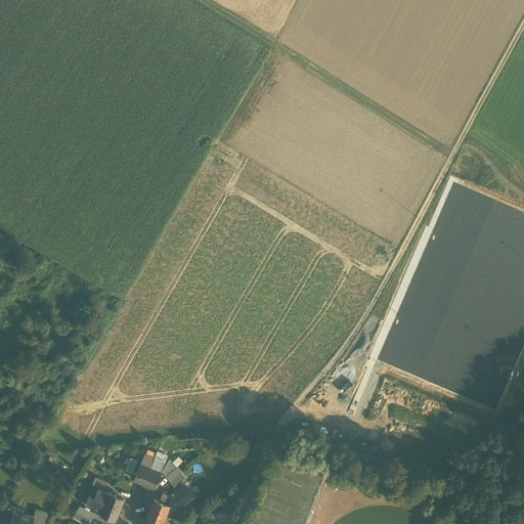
[(116,446),(107,447),(107,455),(117,454),(116,446)]
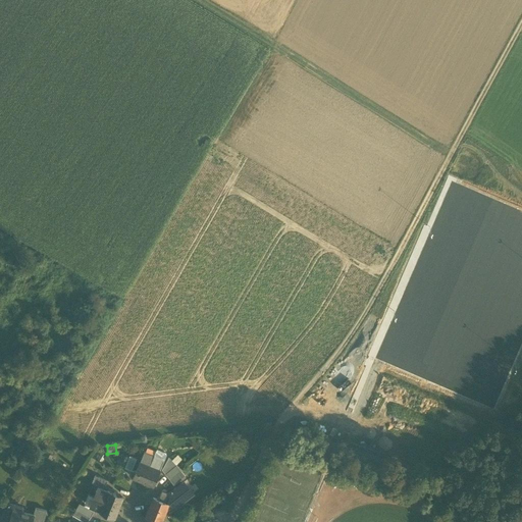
[(154,456),(164,460),(166,454),(157,450),(154,456)]
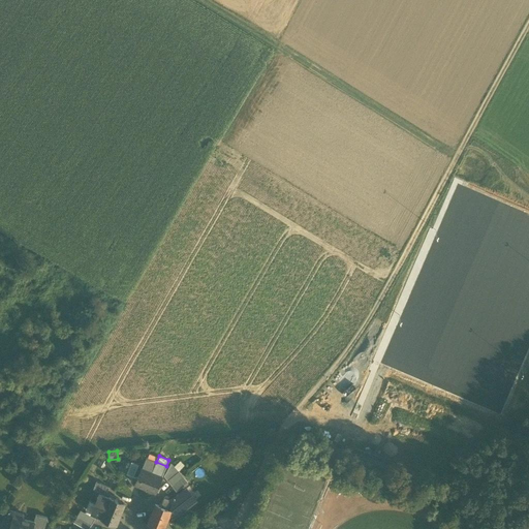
[(147,458),(142,469),(152,473),(156,462),(147,458)]
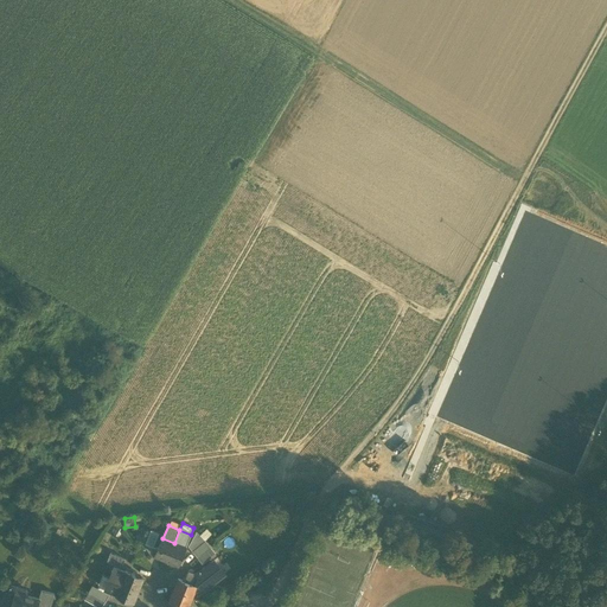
[(199,536),(204,541),(211,534),(206,529),(199,536)]
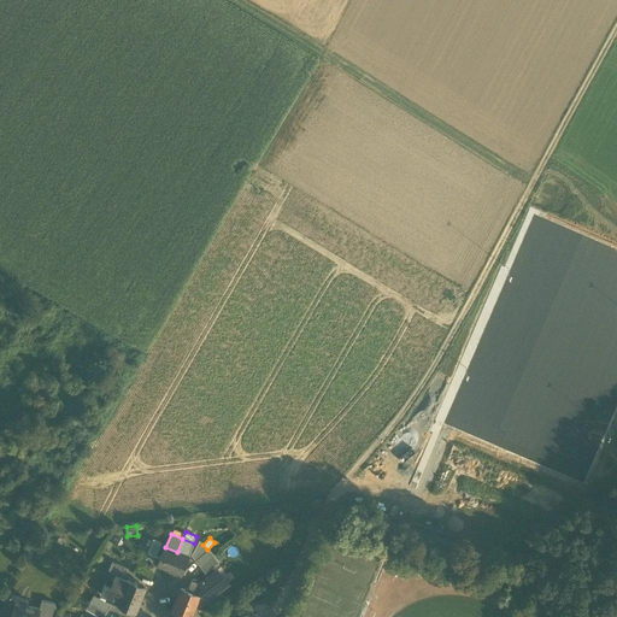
[(147,553),(156,556),(162,542),(153,540),(147,553)]
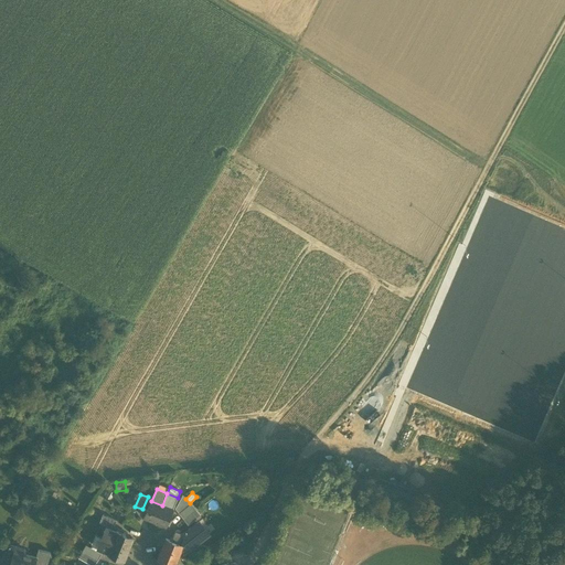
[(176,508),(179,513),(191,504),(190,503),(185,499),(182,497),(176,508)]
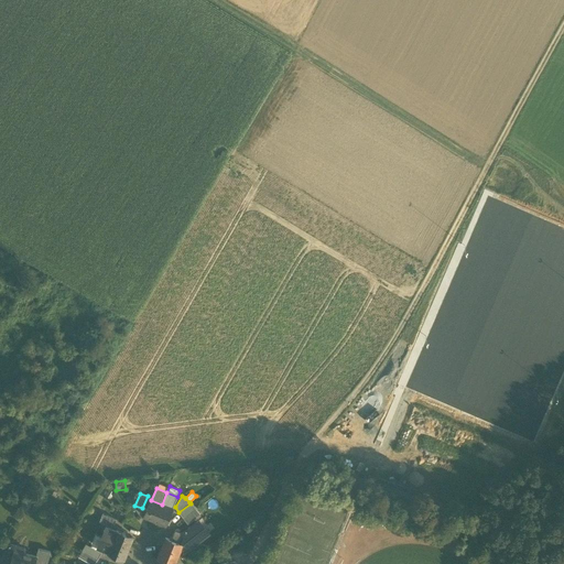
[(30,499),(21,500),(22,508),(31,508),(30,499)]
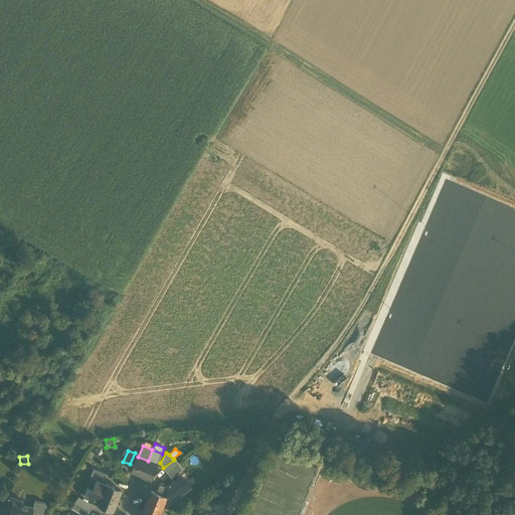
[(141,476),(148,461),(138,457),(132,472),(141,476)]
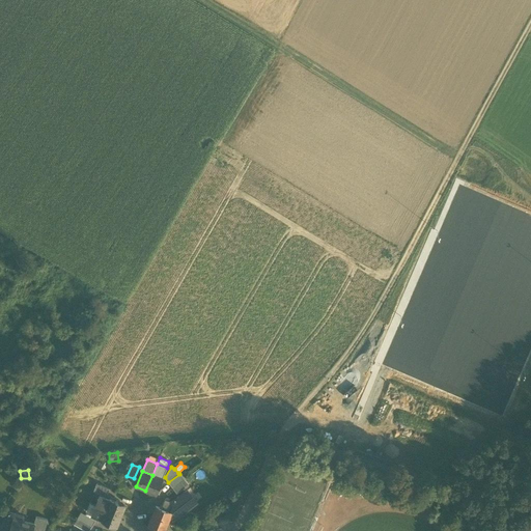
[(168,482),(172,487),(184,478),(179,474),(168,482)]
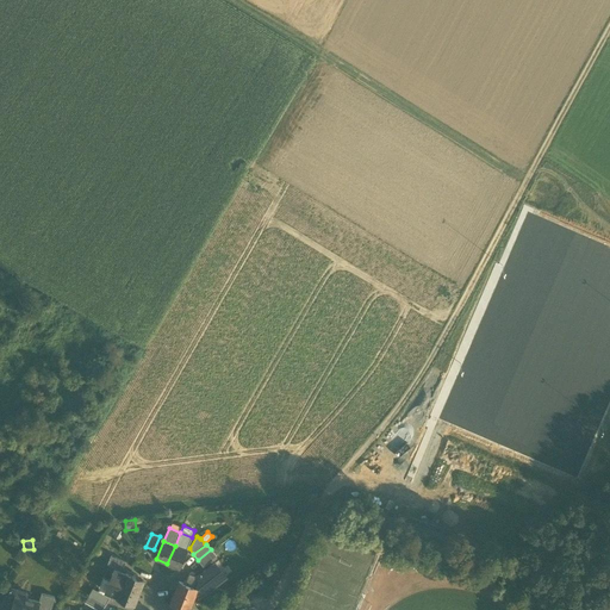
[(186,551),(175,546),(167,564),(179,568),(186,551)]
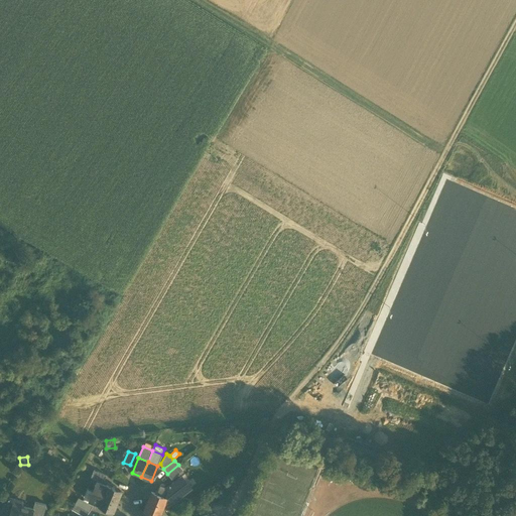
[(182,471),(178,465),(167,474),(172,480),(182,471)]
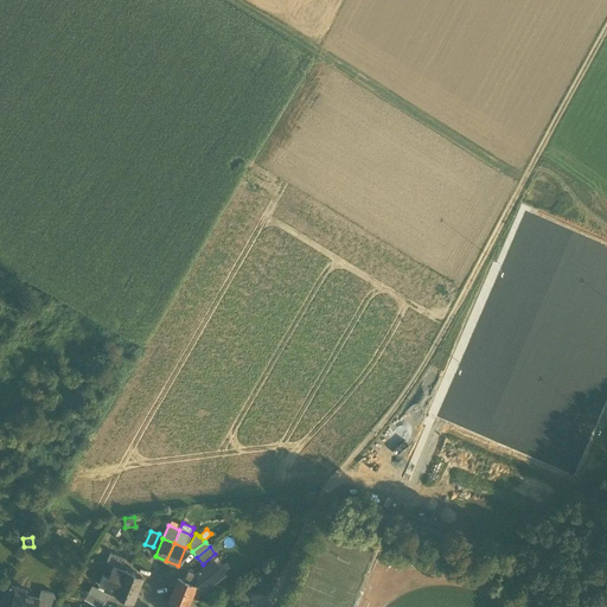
[(107,561),(121,567),(125,560),(110,554),(107,561)]
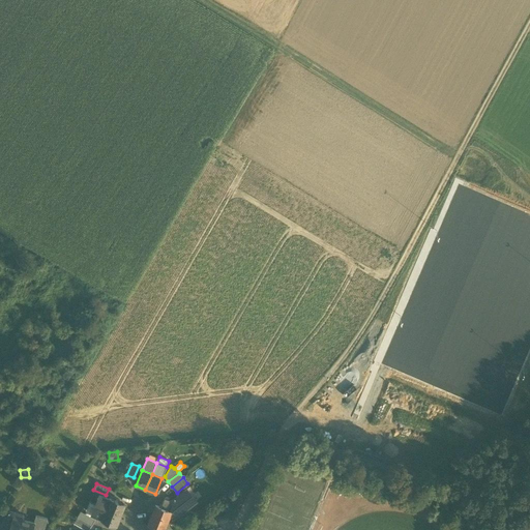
[(182,494),(190,505),(197,500),(187,490),(182,494)]
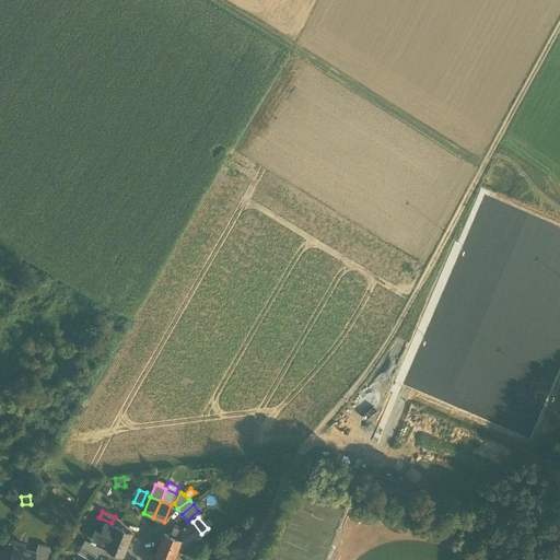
[(94,529),(98,531),(103,520),(98,518),(94,529)]
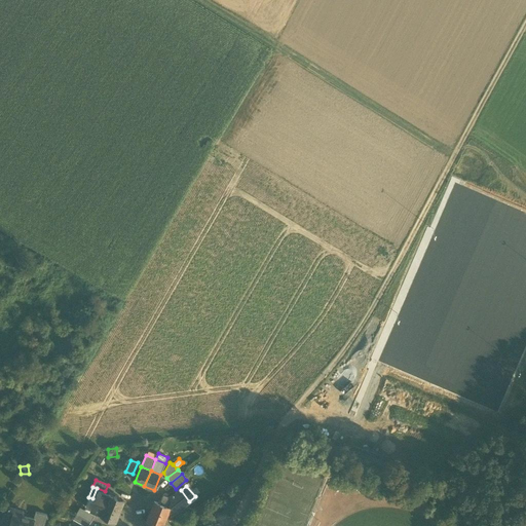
[(154,501),(150,512),(165,518),(167,513),(173,514),(189,501),(181,490),(171,498),(163,495),(160,503),(154,501)]
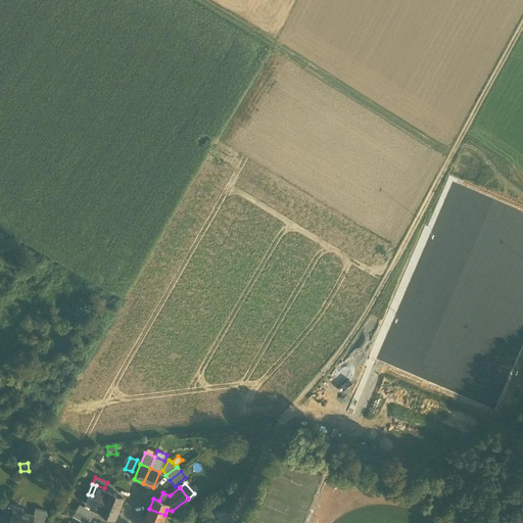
[(98,489),(94,498),(104,503),(107,493),(98,489)]
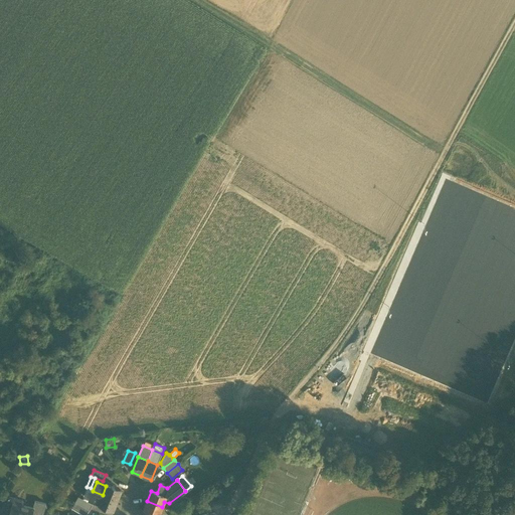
[(106,486),(103,495),(118,501),(121,491),(106,485),(106,486)]
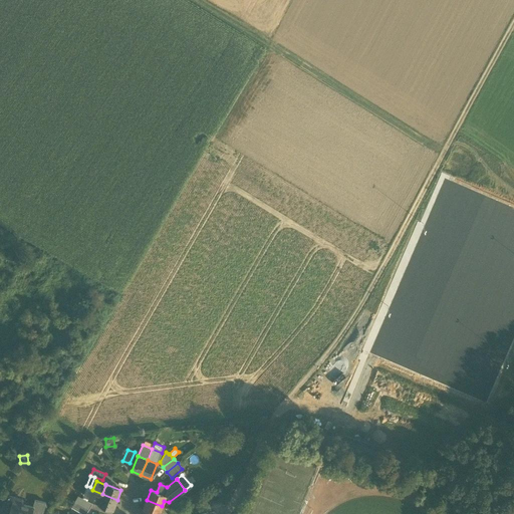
[(89,499),(92,490),(86,488),(82,498),(88,502),(89,499)]
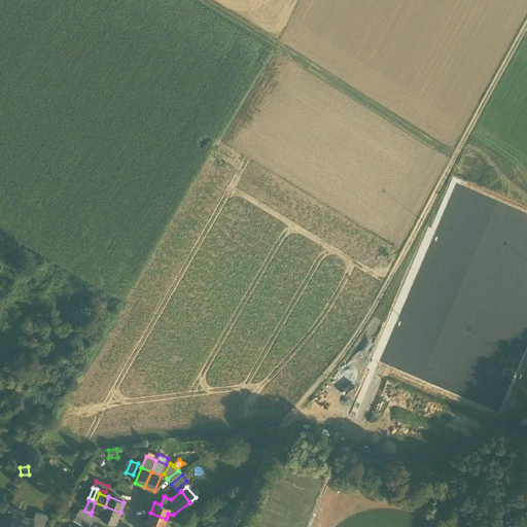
[(101,516),(105,506),(95,502),(92,512),(101,516)]
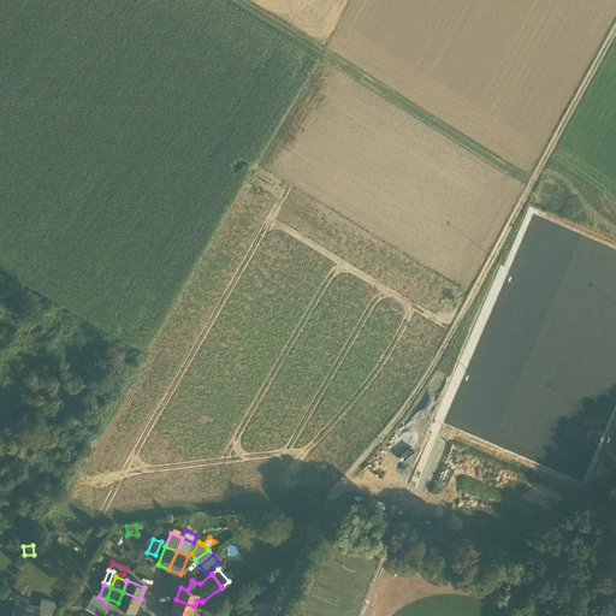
[(136,611),(141,599),(123,592),(118,603),(118,604),(136,611)]
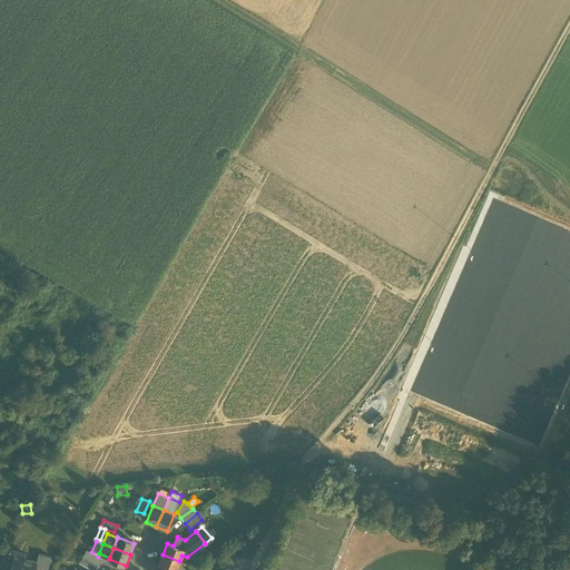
[(10,557),(13,558),(13,557),(23,559),(25,553),(12,550),(10,550),(9,552),(8,554),(10,557)]
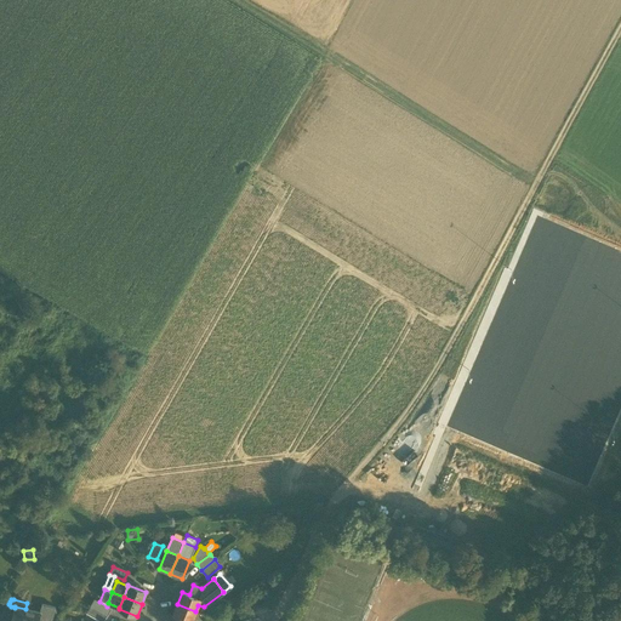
[(98,603),(95,609),(108,616),(112,609),(107,607),(100,602),(98,602),(98,603)]
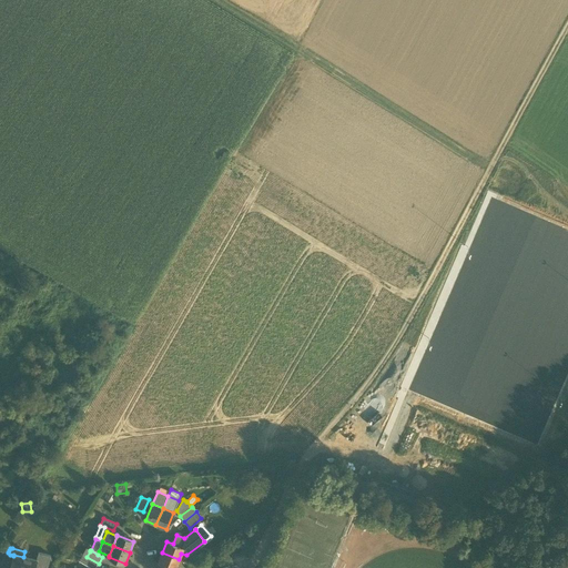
[(36,566),(46,567),(47,567),(51,556),(39,553),(37,561),(36,566)]
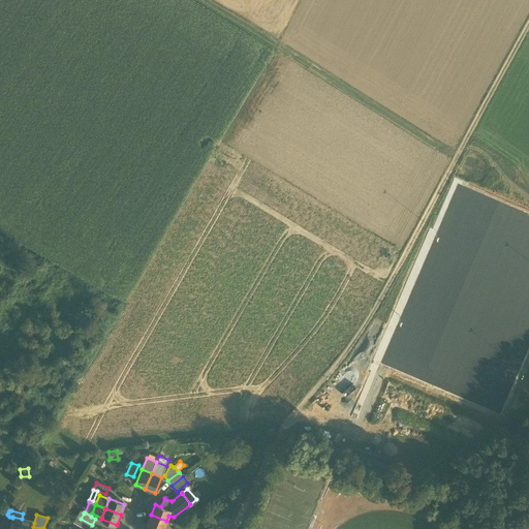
[(157,528),(163,528),(166,521),(151,515),(147,525),(157,528)]
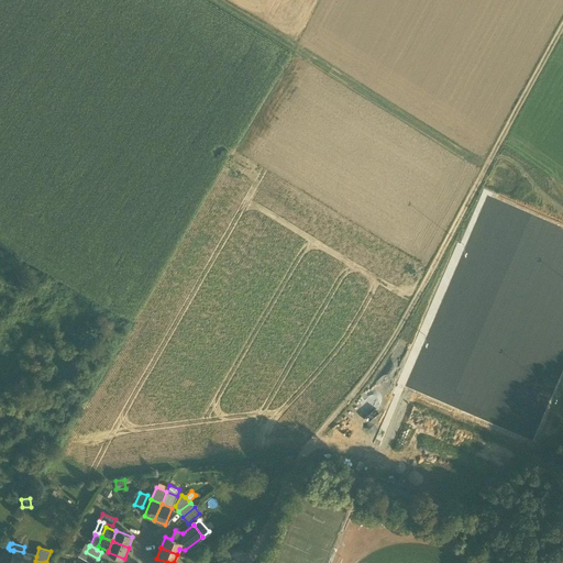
[(0,562),(9,562),(12,552),(4,549),(2,556),(0,555),(0,562)]
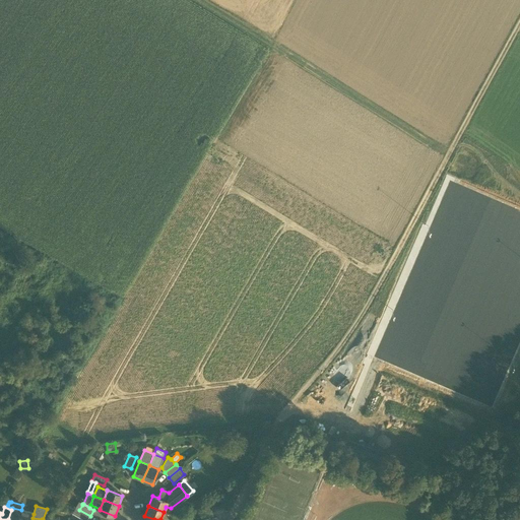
[(12,509),(11,510),(8,519),(31,519),(33,518),(34,514),(21,510),(12,508),(12,509)]
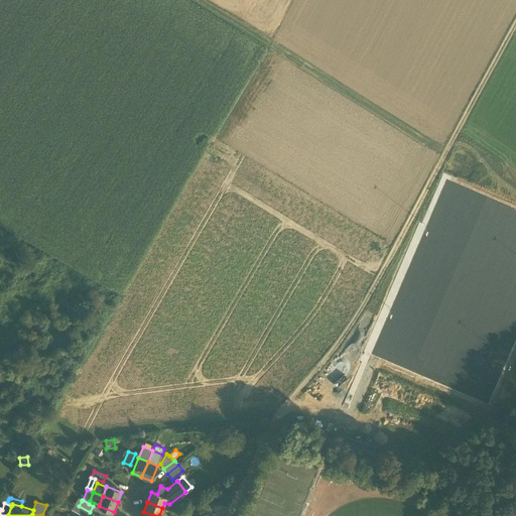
[(83,515),(87,515),(90,512),(79,506),(76,512),(83,515)]
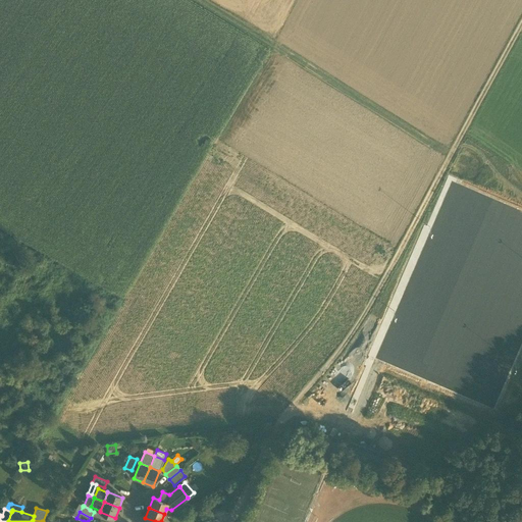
[(201,516),(202,521),(210,520),(214,519),(212,513),(201,516)]
